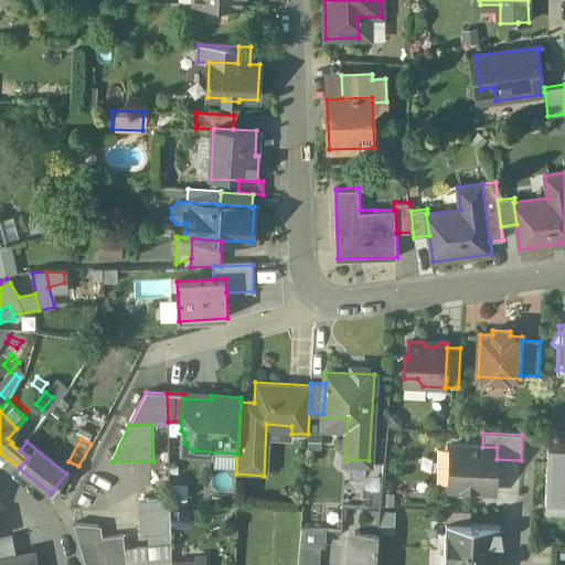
[(482,447),(451,445),(449,491),(486,492),(494,484),(497,459),(497,447),(482,447)]
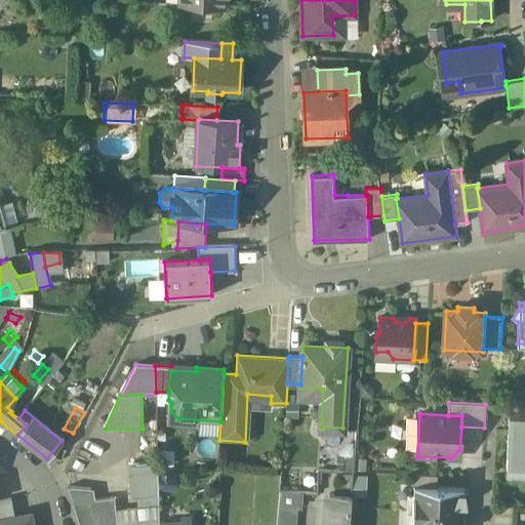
[(524,417),(509,417),(507,468),(524,468),(524,417)]
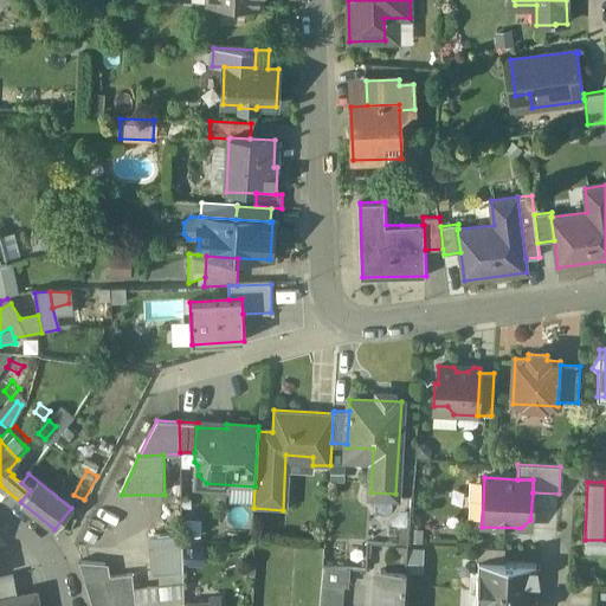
[(182,536),(150,537),(150,574),(158,574),(184,573),(182,560),(182,546),(182,540),(182,536)]
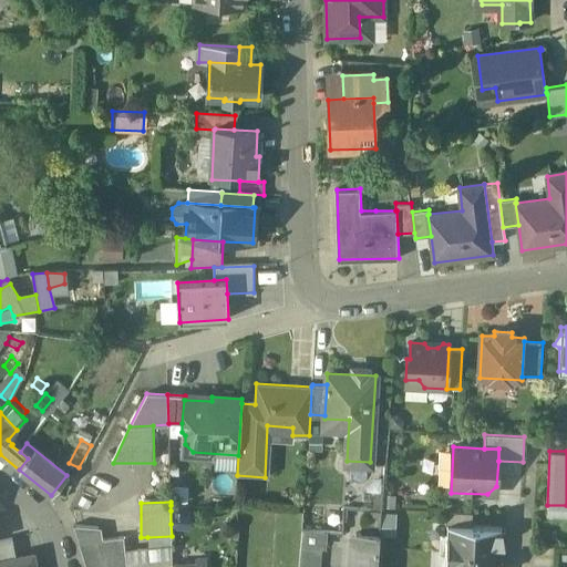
[(187,511),(171,511),(171,524),(187,524),(187,511)]
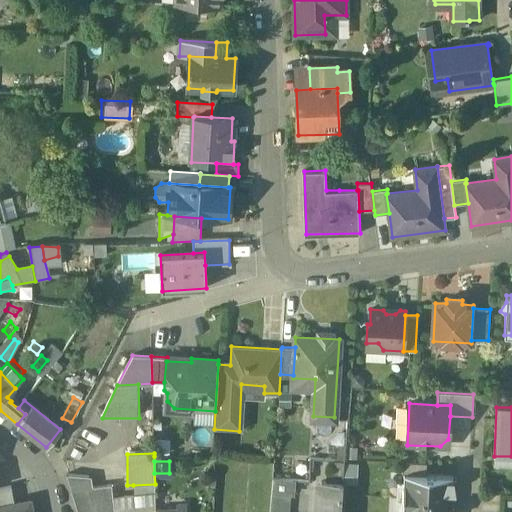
[(425,463),(403,462),(402,474),(404,474),(426,475),(427,464),(425,463)]
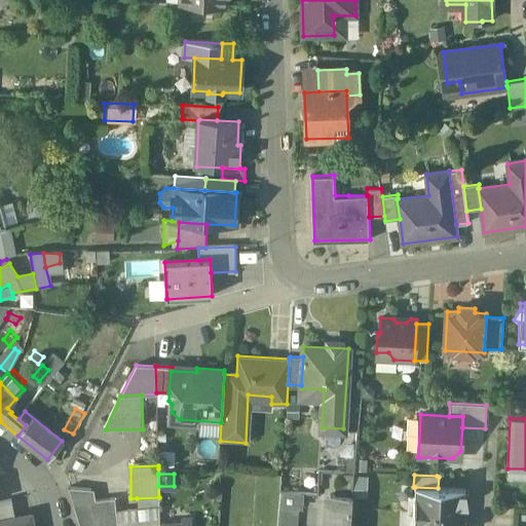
[(94,489),(69,487),(73,502),(95,499),(94,489)]
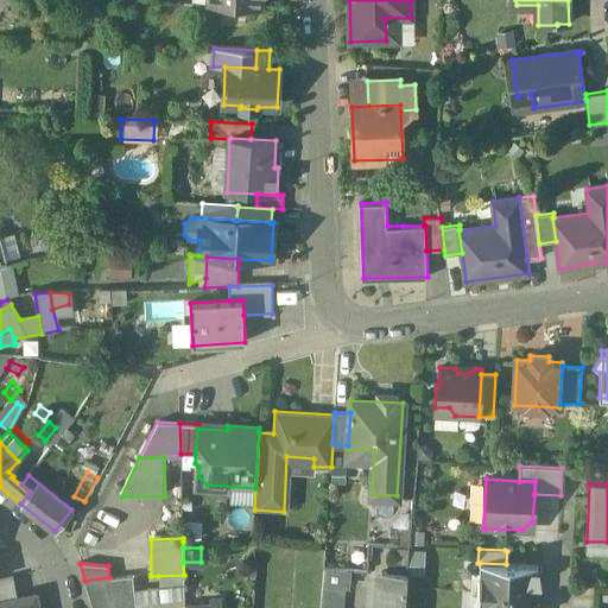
[(506,564),(480,563),(476,607),(536,607),(537,600),(534,600),(534,590),(537,590),(538,567),(506,564)]
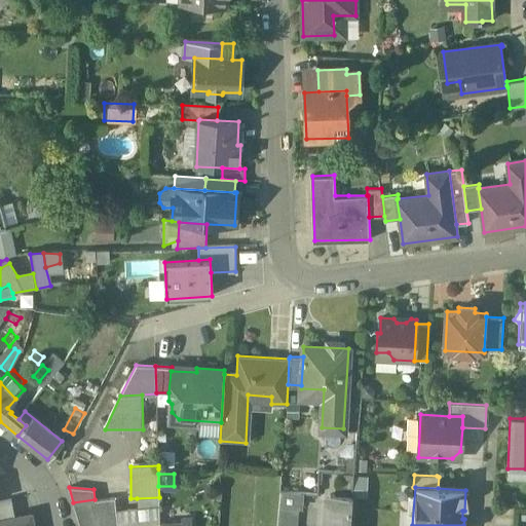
[(352,497),(332,495),(330,525),(350,525),(350,524),(352,497)]
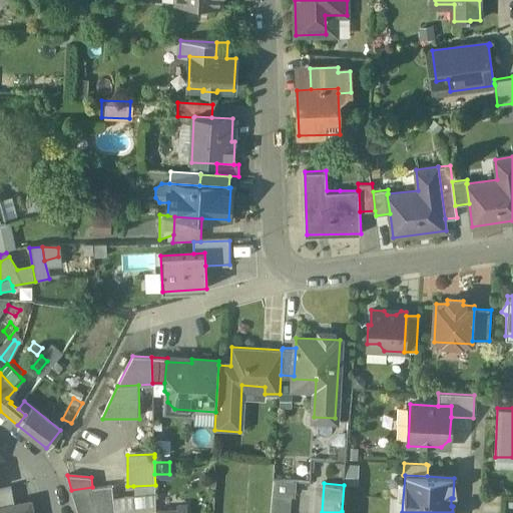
[(92,487),(71,490),(78,512),(108,512),(114,512),(113,502),(113,501),(111,485),(92,487)]
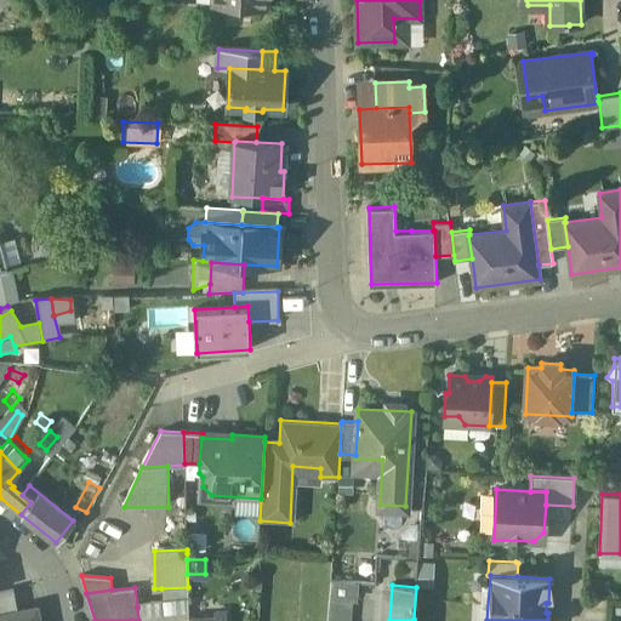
[(188,587),(161,588),(161,602),(188,599),(188,587)]
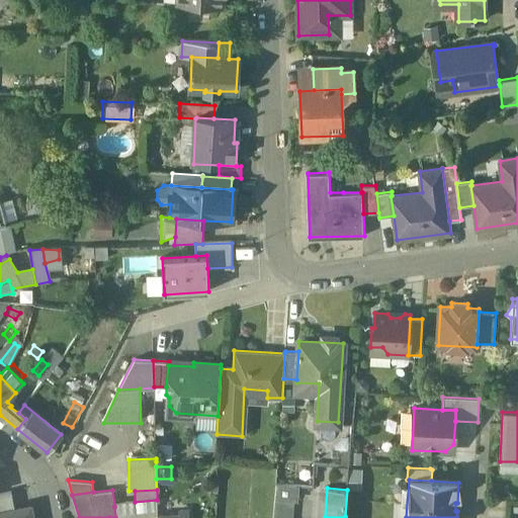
[(0,495),(0,514),(15,510),(11,493),(0,495)]
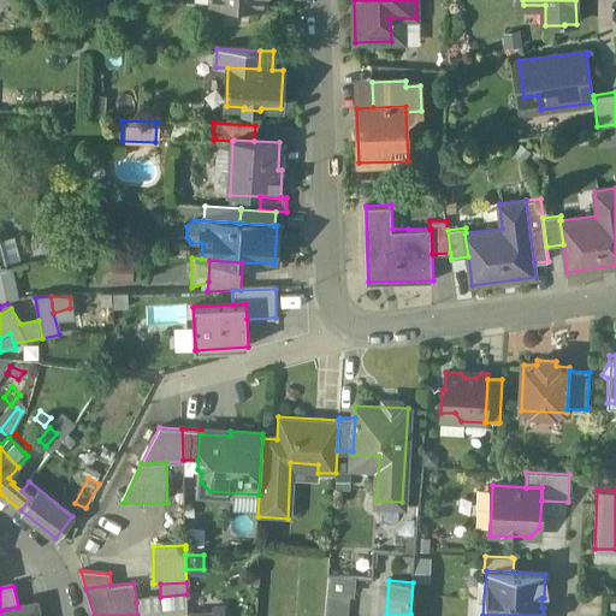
[(160,597),(136,602),(137,615),(187,615),(187,594),(160,597)]
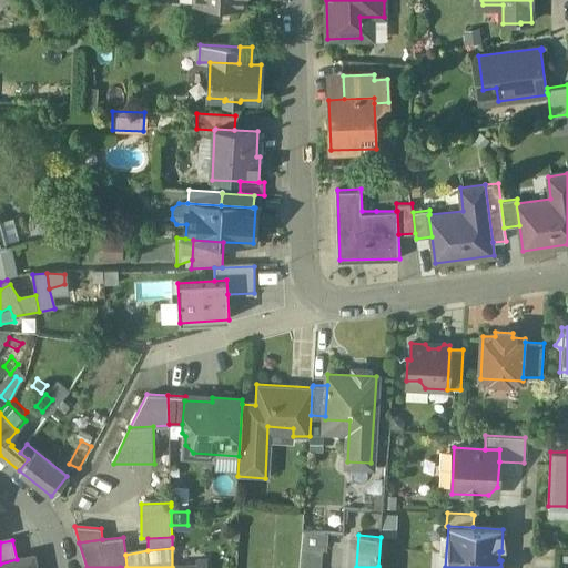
[(17,559),(0,564),(0,567),(33,567),(31,556),(17,559)]
